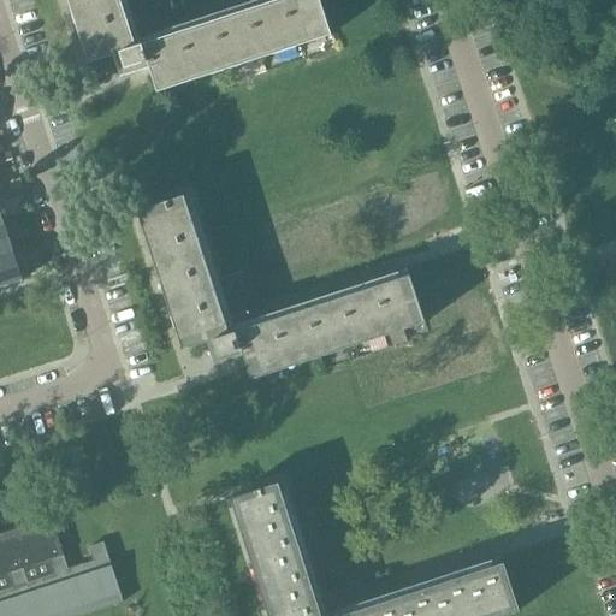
[(67,0),(89,64),(113,55),(120,77),(149,67),(158,93),(331,35),(319,0),(277,0),(135,47),(119,0),(67,0)]
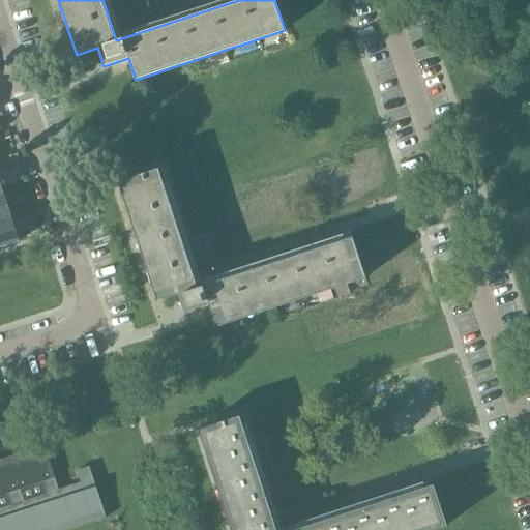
[(157,301),(179,294),(185,314),(209,305),(216,326),(365,277),(352,237),(197,288),(158,169),(118,181),(157,301)]
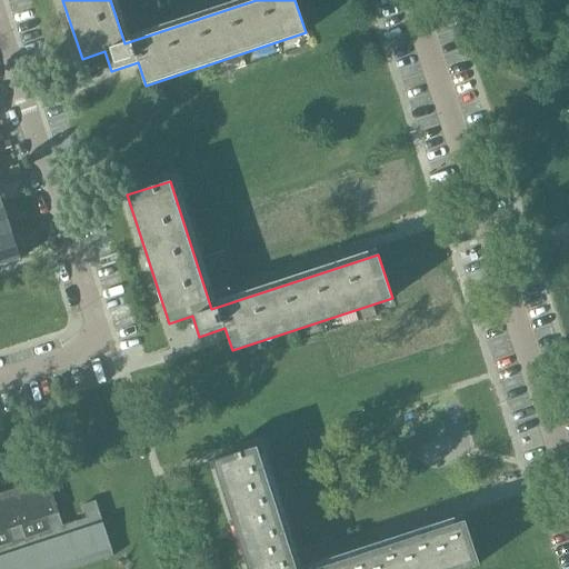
[(0,209),(0,237),(12,233),(5,208),(0,209)]
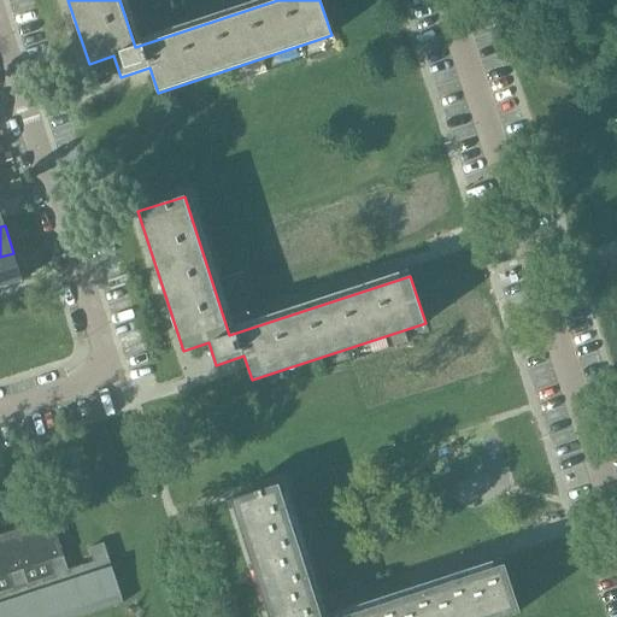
[(13,253),(0,257),(0,288),(23,281),(13,253)]
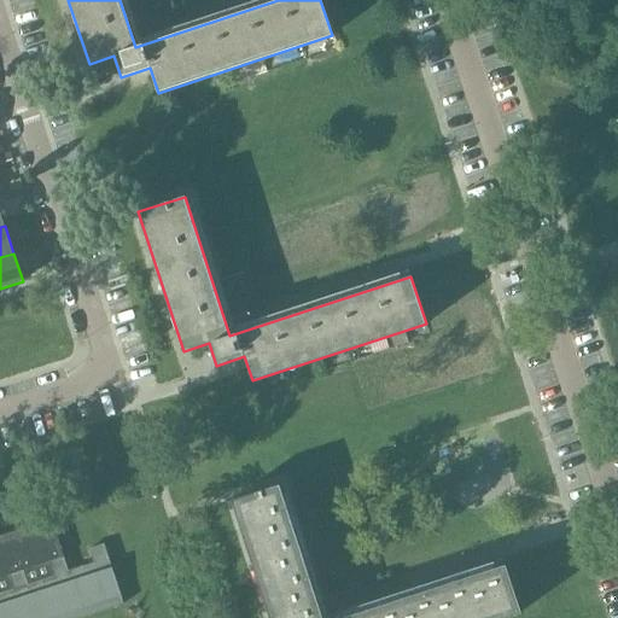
[(503,617),(520,613),(505,565),(342,617),(321,617),(279,485),(232,500),(269,617),(503,617)]
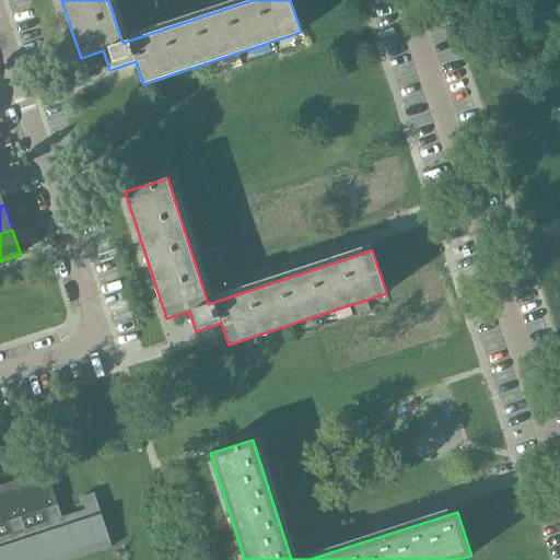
[(0,559),(69,559),(112,547),(100,509),(94,493),(81,498),(85,510),(61,517),(46,470),(45,471),(46,474),(10,485),(9,482),(8,483),(9,486),(0,488),(0,559)]
